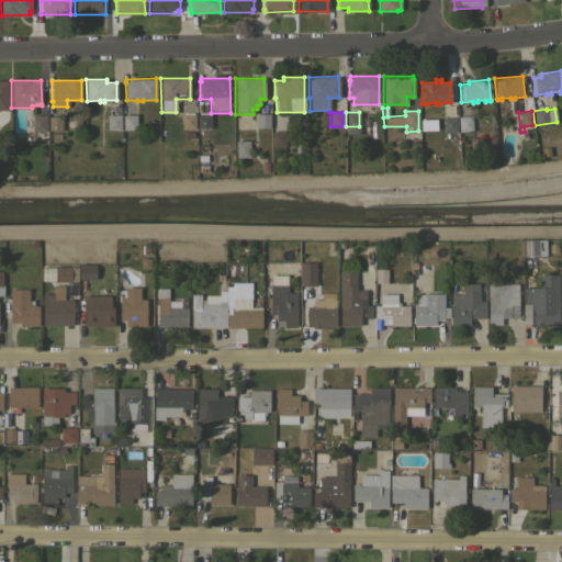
[(211,113),(211,127),(198,127),(197,114),(211,113)]
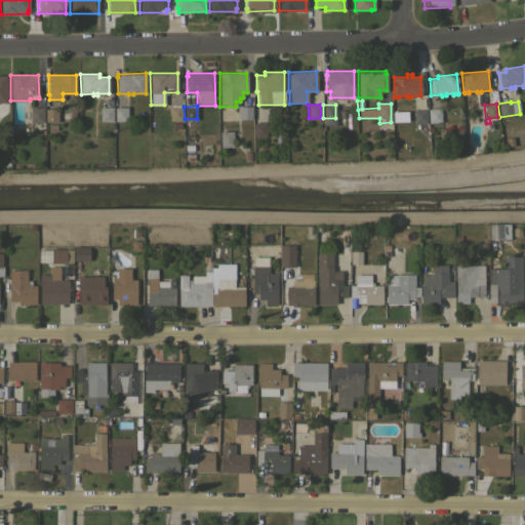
[(251,106),(251,119),(239,119),(239,107),(251,106)]
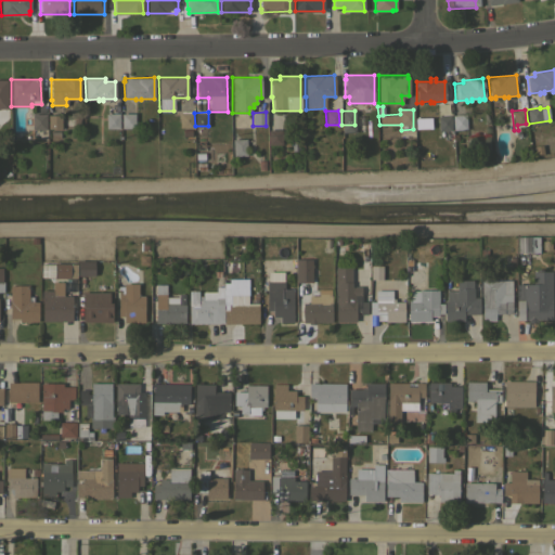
[(119,113),(119,128),(106,128),(105,114),(119,113)]
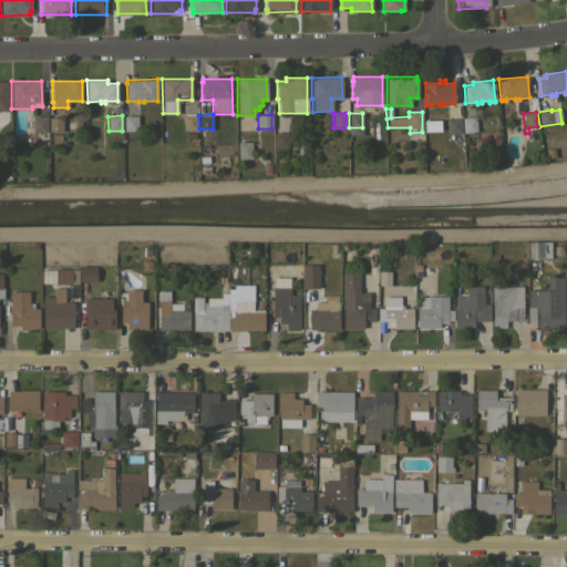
[(137,115),(137,131),(124,131),(124,115),(137,115)]
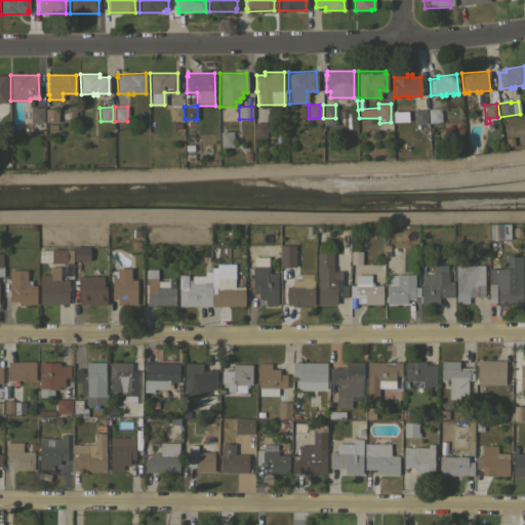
[(182,107),(182,120),(169,120),(169,107),(182,107)]
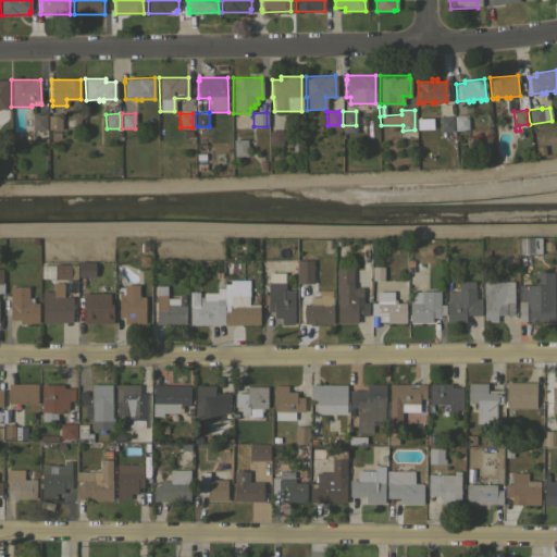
[(46,114),(46,130),(33,130),(33,114),(46,114)]
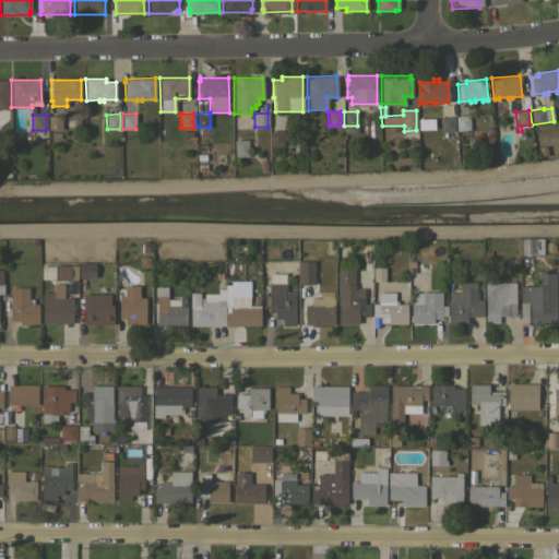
[(470,130),(456,130),(455,116),(468,115),(470,130)]
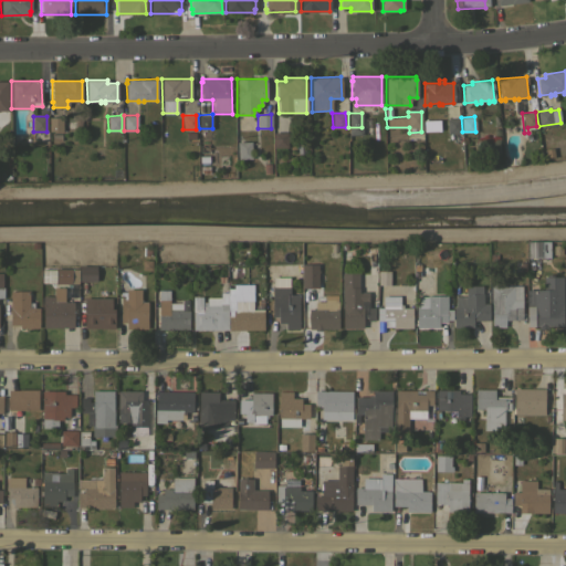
[(62,117),(62,130),(49,130),(49,117),(62,117)]
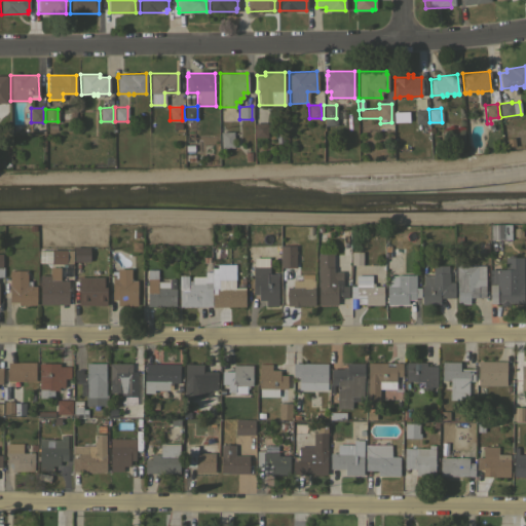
[(427,123),(415,123),(415,110),(426,109),(427,123)]
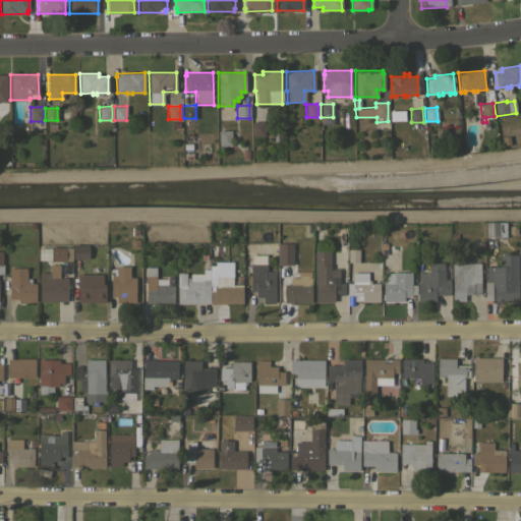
[(264,121),(264,135),(251,135),(251,122),(264,121)]
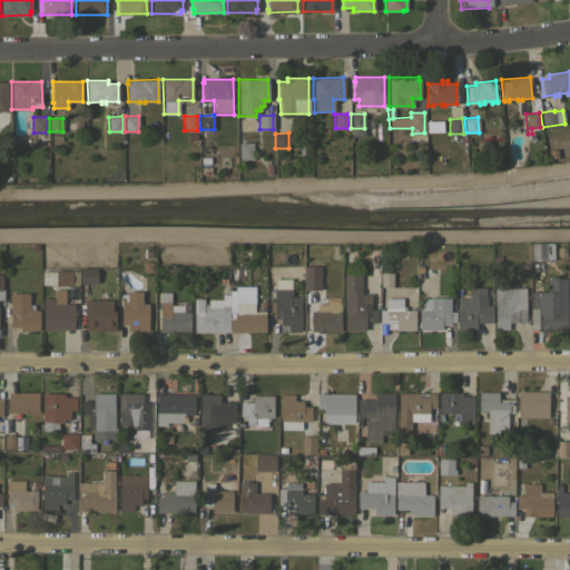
[(298,153),(297,139),(306,139),(306,153),(298,153)]
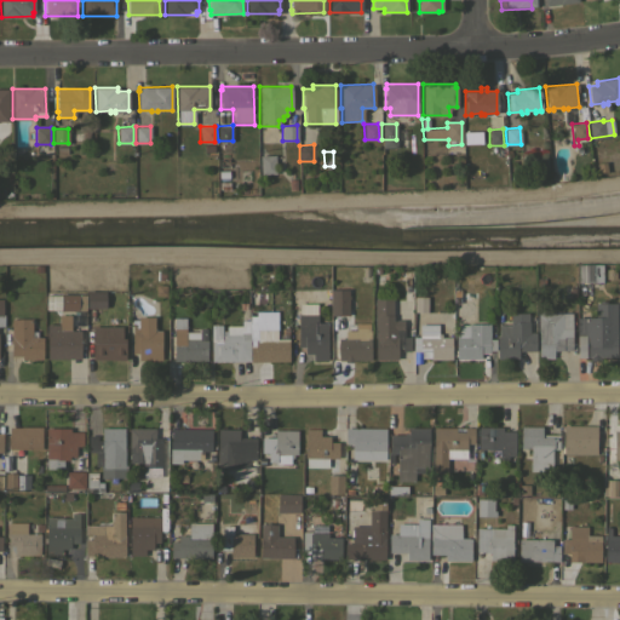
[(275,173),(259,174),(259,155),(275,155),(275,173)]
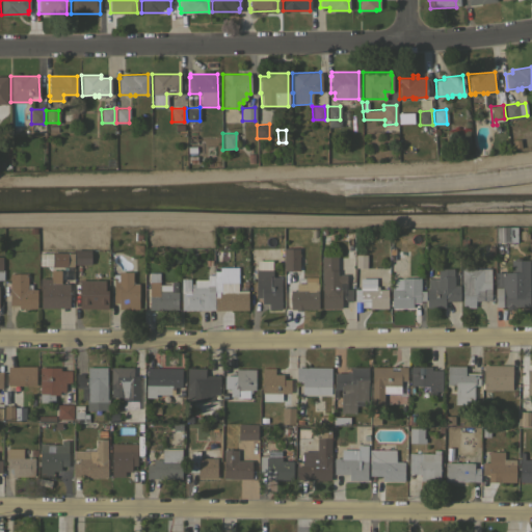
[(520,227),(520,233),(516,233),(516,242),(495,242),(495,227),(520,227)]
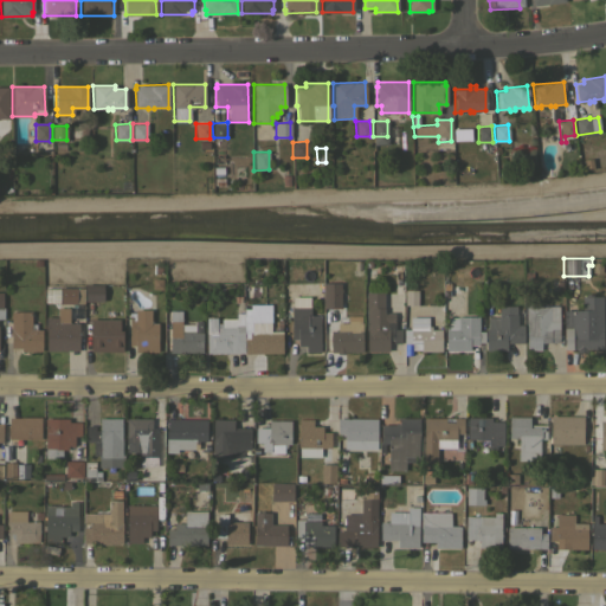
[(340,308),(323,308),(322,283),(340,282),(340,308)]
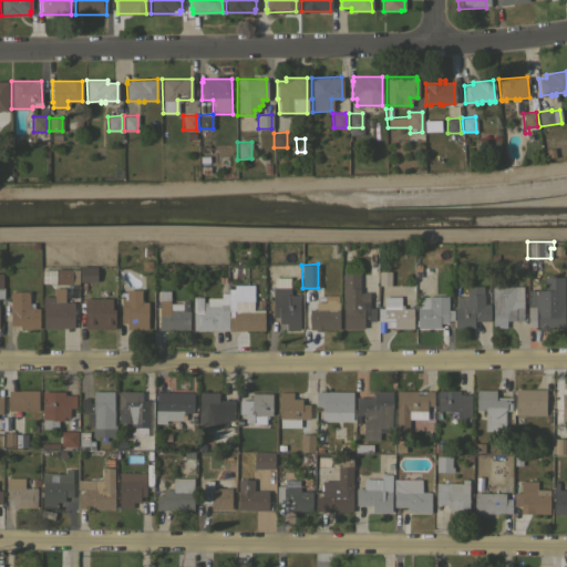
[(96,266),(96,281),(79,281),(79,266),(96,266)]
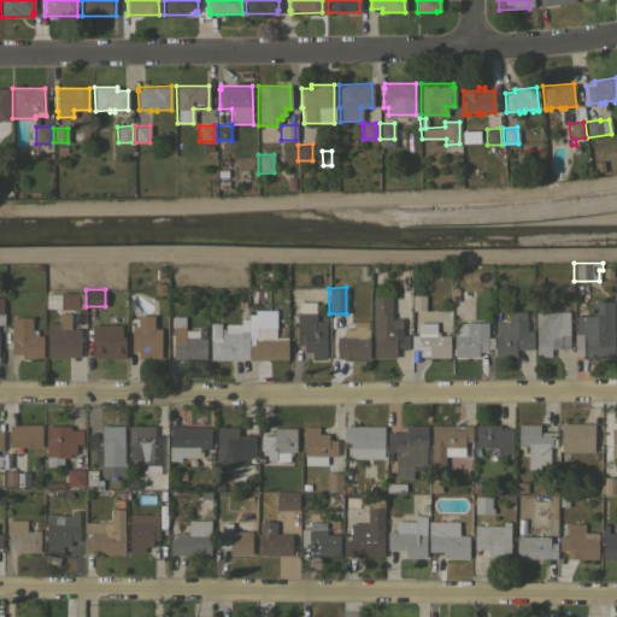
[(77,293),(77,309),(59,309),(59,293),(77,293)]
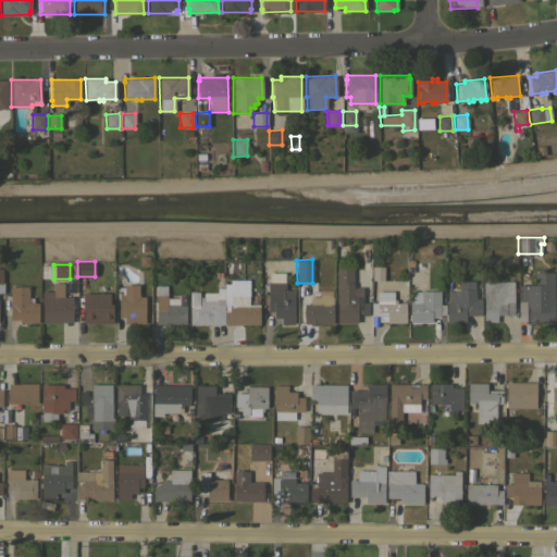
[(383,281),(372,280),(372,267),(384,267),(383,281)]
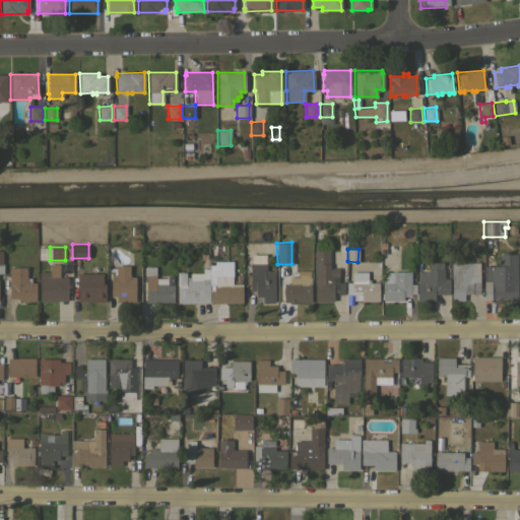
[(338,267),(338,282),(343,282),(343,295),(337,295),(337,291),(333,291),(333,301),(315,301),(314,250),(328,250),(329,267),(331,267),(338,267)]
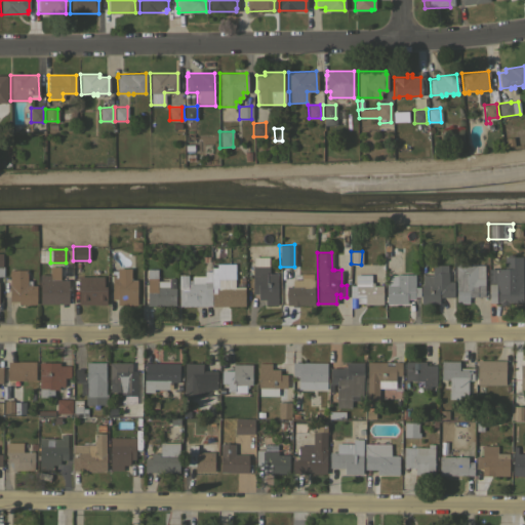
[(522,301),(508,303),(508,305),(498,305),(498,303),(488,303),(488,269),(503,268),(503,256),(507,256),(507,254),(513,254),(513,256),(521,256),(522,301)]
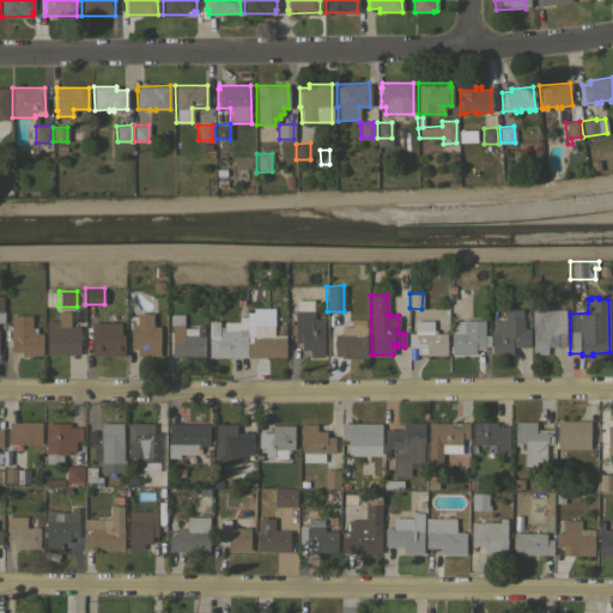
[(522,309),(522,328),(528,328),(529,346),(511,347),(511,353),(491,354),(491,333),(493,333),(493,321),(504,321),(504,309),(522,309)]
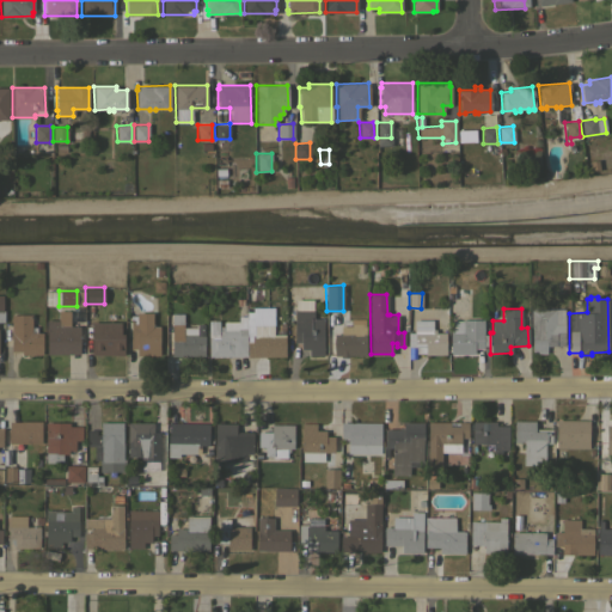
[(563,308),(563,346),(545,346),(545,353),(531,353),(531,310),(563,308)]
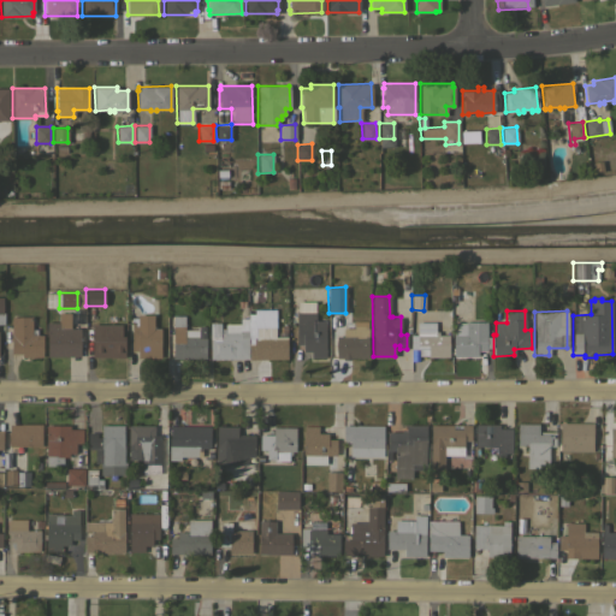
[(325,357),(311,357),(311,350),(302,350),(302,344),(296,344),(296,312),(315,312),(315,320),(325,320),(325,357)]
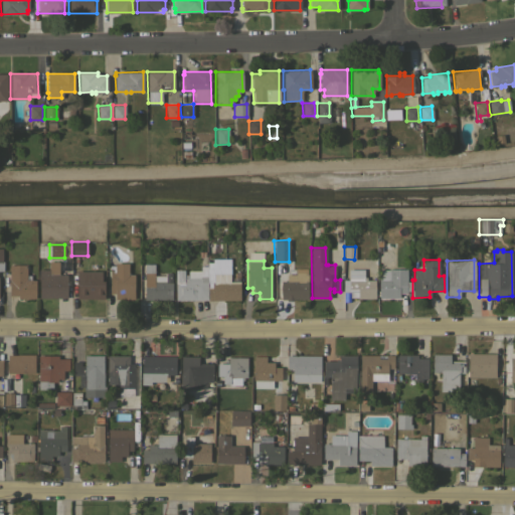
[(48,274),(48,262),(58,262),(58,274),(66,274),(66,299),(39,299),(39,274),(48,274)]
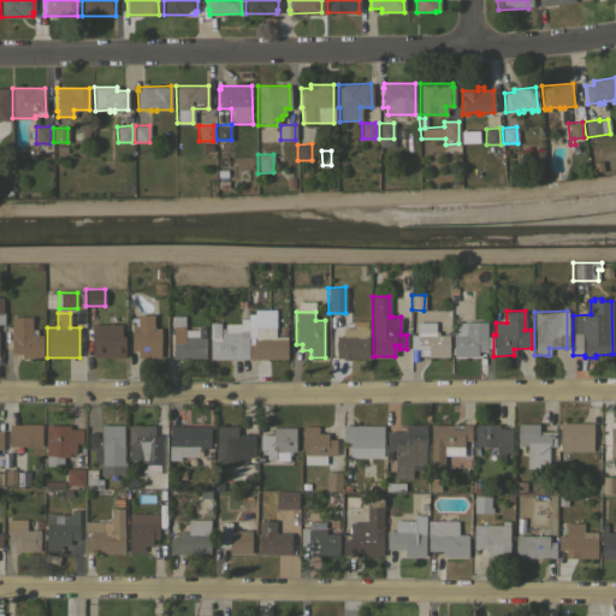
[(153,314),(153,329),(160,329),(160,357),(137,357),(137,350),(131,350),(131,317),(137,317),(137,314),(153,314)]
